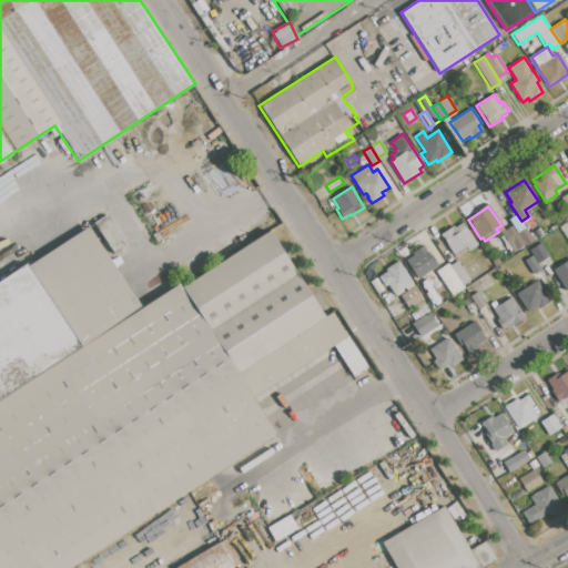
[(123,245),(105,215),(93,223),(107,245),(110,243),(114,251),(123,245)]
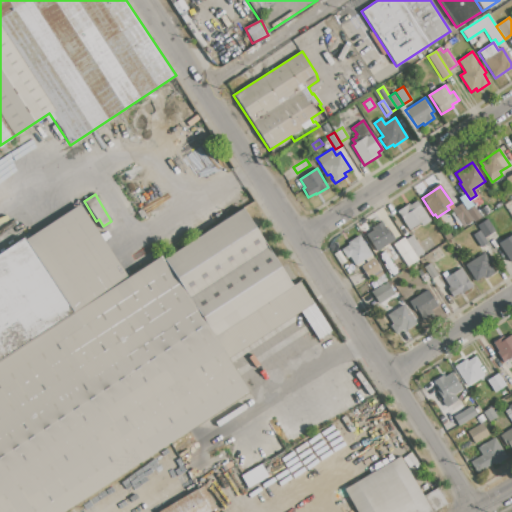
[(473,221),(461,203),(458,199),(465,194),(481,216),(473,221)]
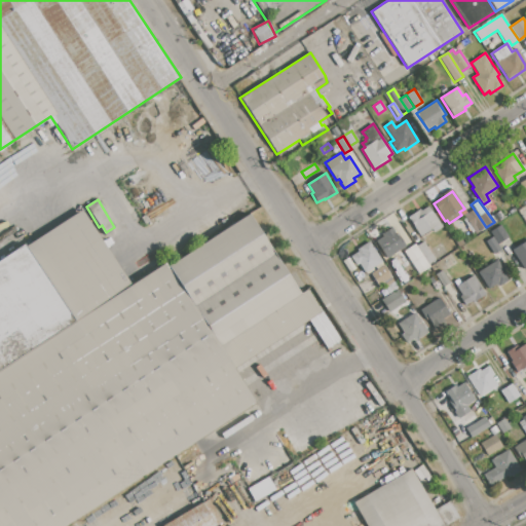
[(407,218),(419,210),(420,211),(427,207),(443,228),(433,234),(429,230),(420,236),(407,218)]
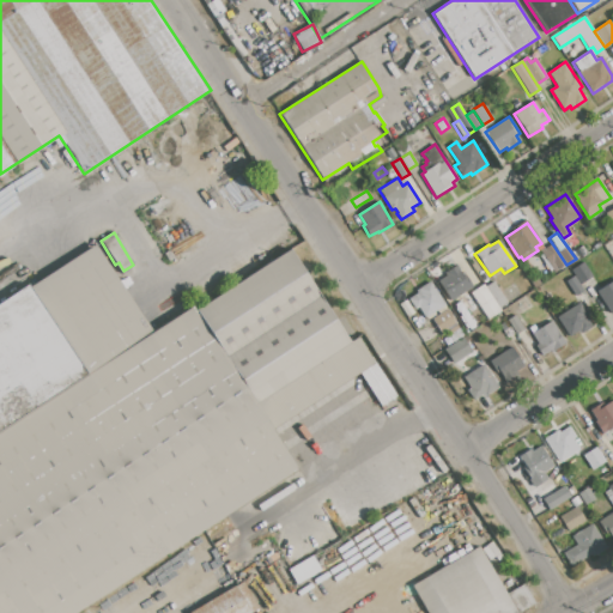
[(153,333),(0,434),(0,304),(93,243),(153,333)]
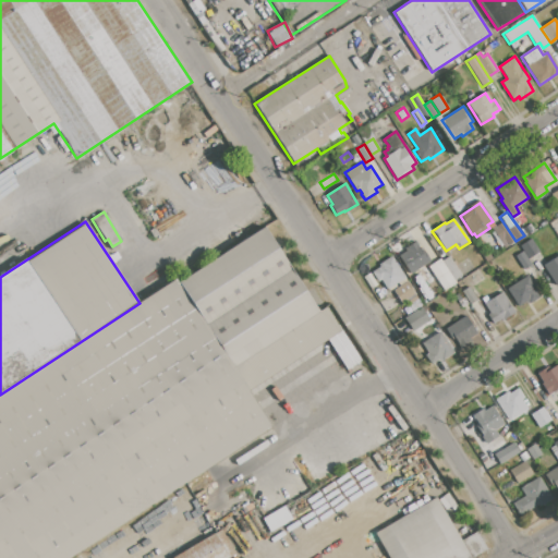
[(493,228),(502,221),(516,241),(506,247),(493,228)]
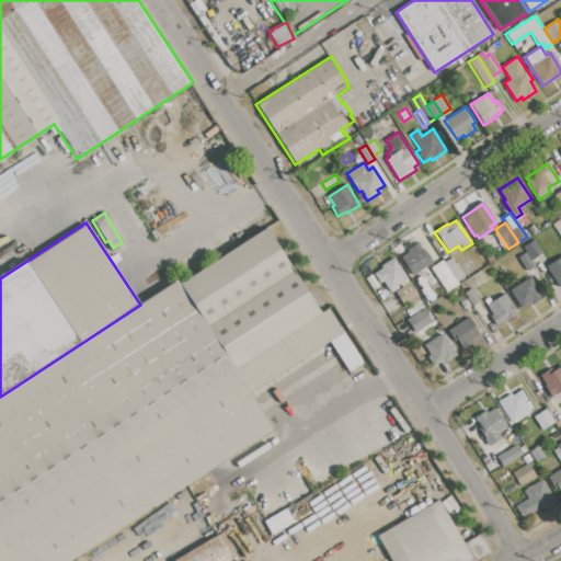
[(179,284),(268,227),(323,313),(233,370),(179,284)]
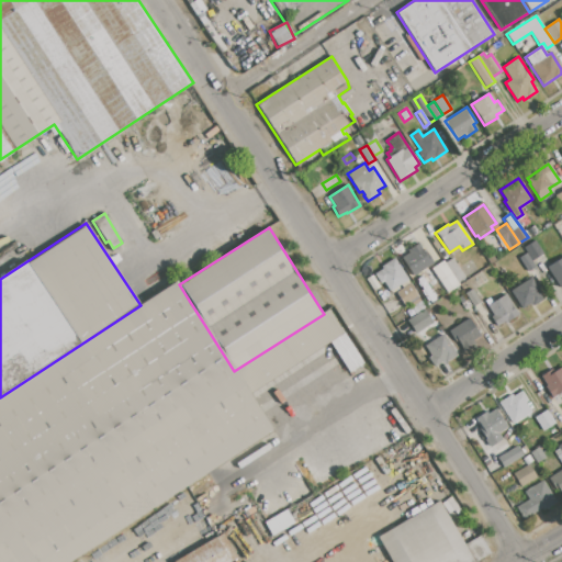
[(413,276),(401,258),(409,253),(407,249),(419,240),(434,263),(423,271),(422,270),(413,276)]
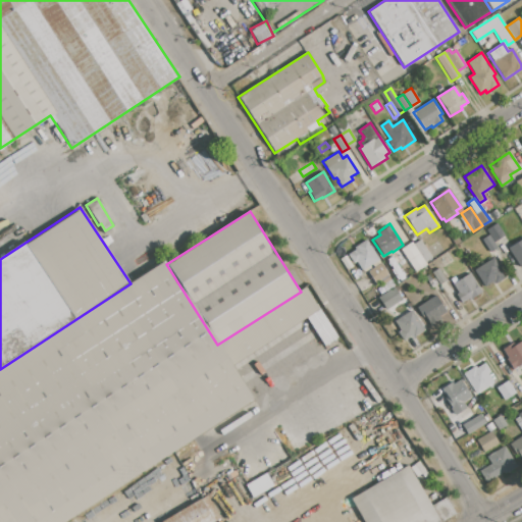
[(486,230),(497,223),(505,236),(494,242),(489,235),(486,230)]
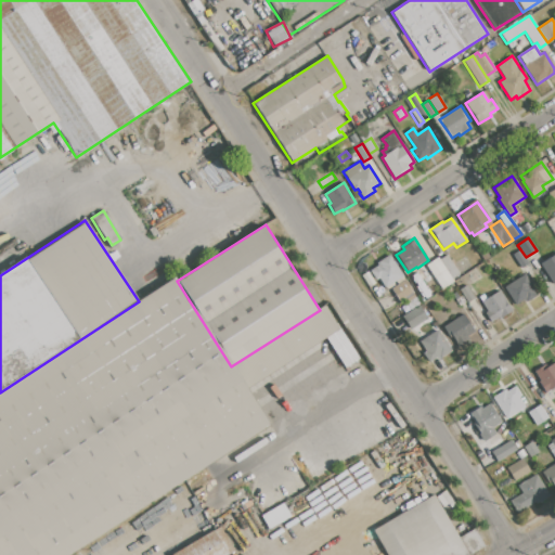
[(526,257),(529,262),(520,269),(512,256),(520,249),(526,257)]
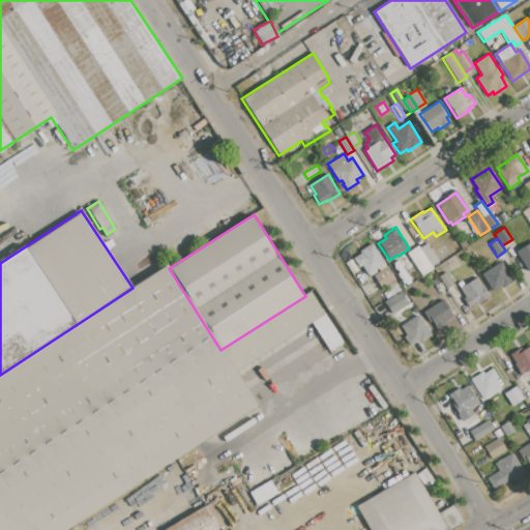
[(372,242),(385,263),(367,275),(361,265),(358,267),(352,259),(360,254),(358,252),(372,242)]
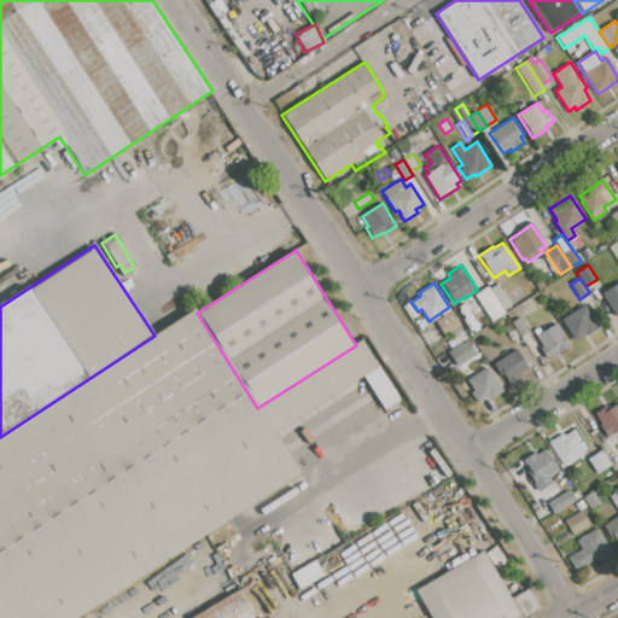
[(601,295),(617,283),(617,314),(614,316),(601,295)]
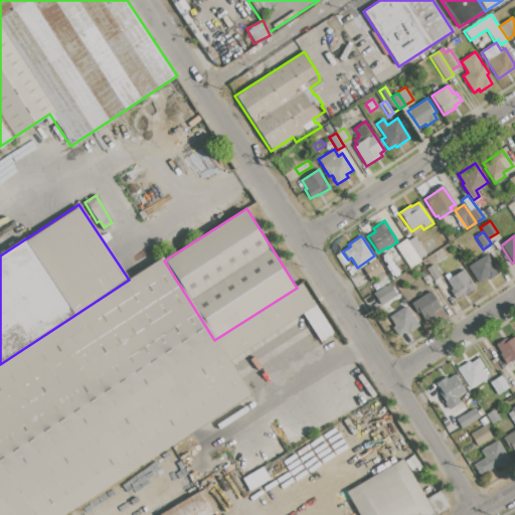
[(407,241),(414,236),(427,255),(420,260),(407,241)]
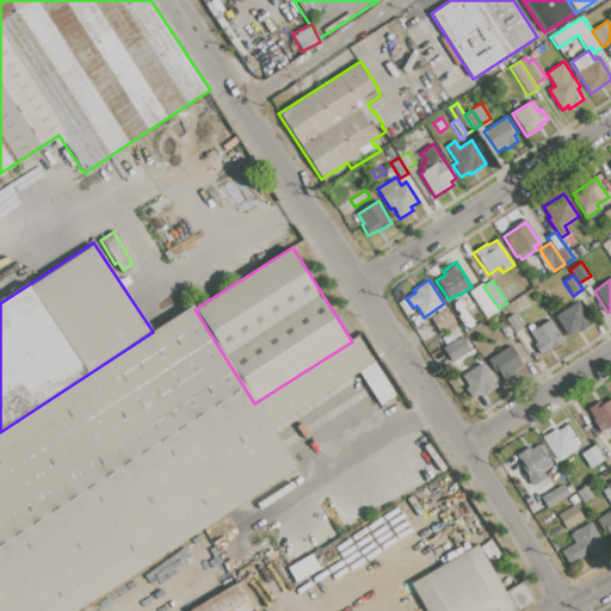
[(555,318),(575,303),(591,326),(576,335),(574,332),(567,337),(555,318)]
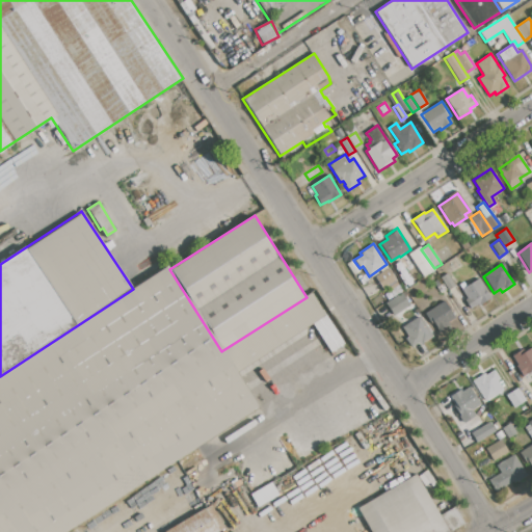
[(65,531),(0,531),(0,376),(133,289),(167,266),(169,269),(221,351),(236,373),(258,407),(65,531)]
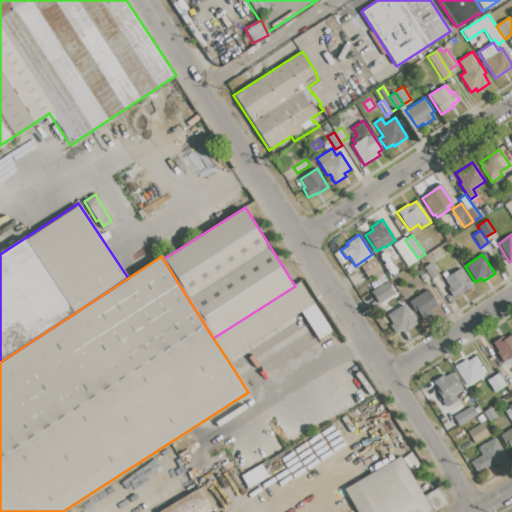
[(361,267),(374,259),(381,269),(368,278),(361,267)]
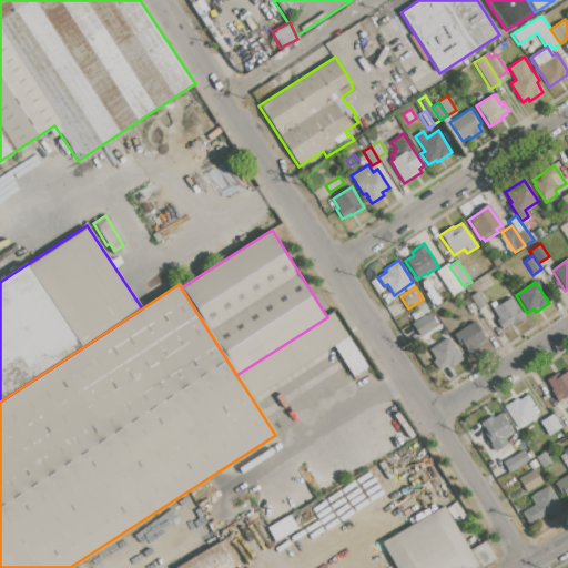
[(469,297),(477,293),(486,305),(478,311),(469,297)]
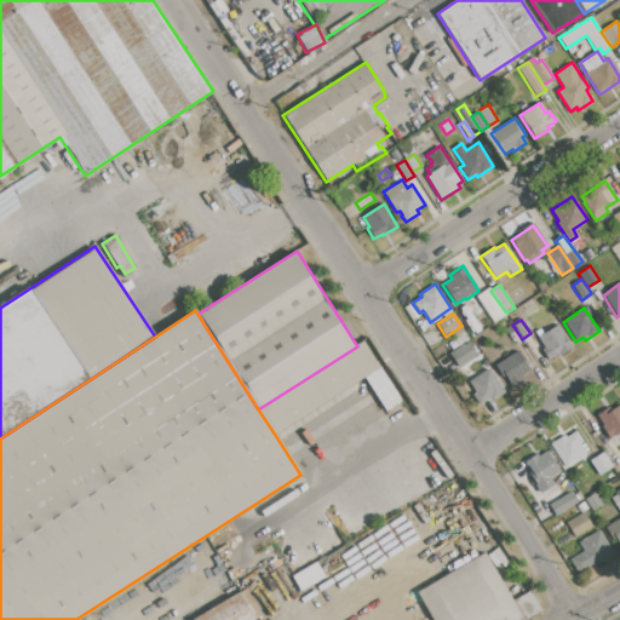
[(535,339),(557,325),(573,349),(557,359),(556,356),(546,362),(538,350),(541,348),(535,339)]
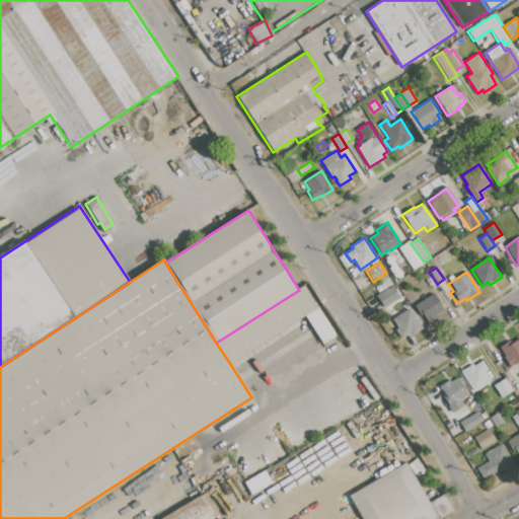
[(375,296),(383,290),(382,288),(389,283),(400,298),(384,309),(375,296)]
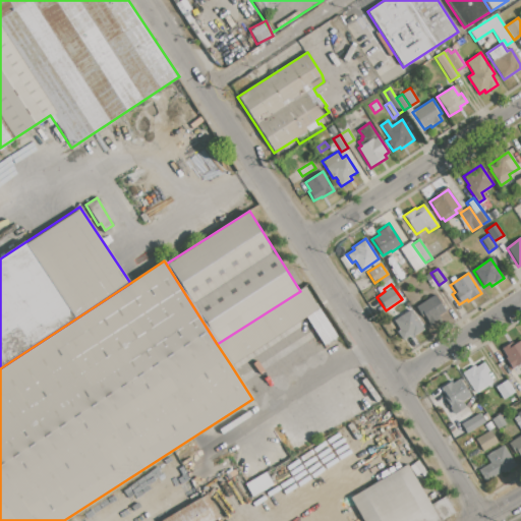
[(217,344),(300,291),(305,287),(320,309),(231,365),(217,344)]
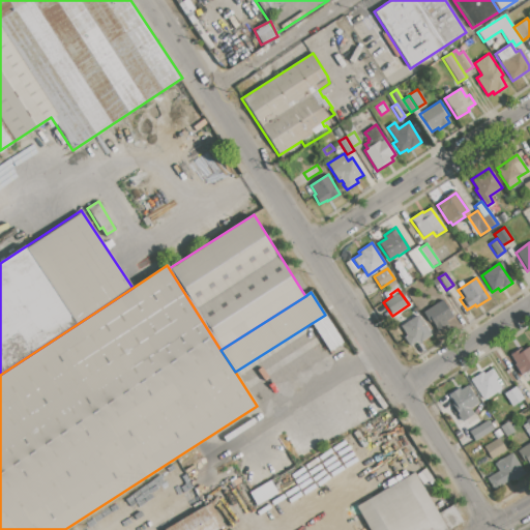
[(422,314),(442,300),(453,317),(447,321),(448,323),(437,330),(431,321),(429,323),(422,314)]
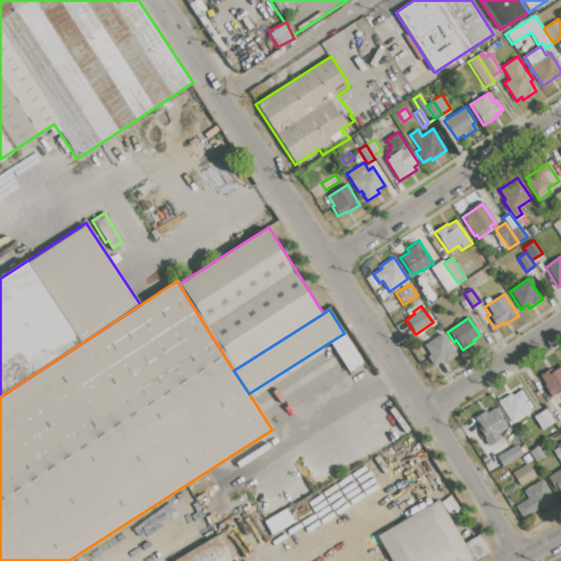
[(424,345),(443,333),(457,355),(444,365),(442,362),(434,367),(427,357),(431,355),(424,345)]
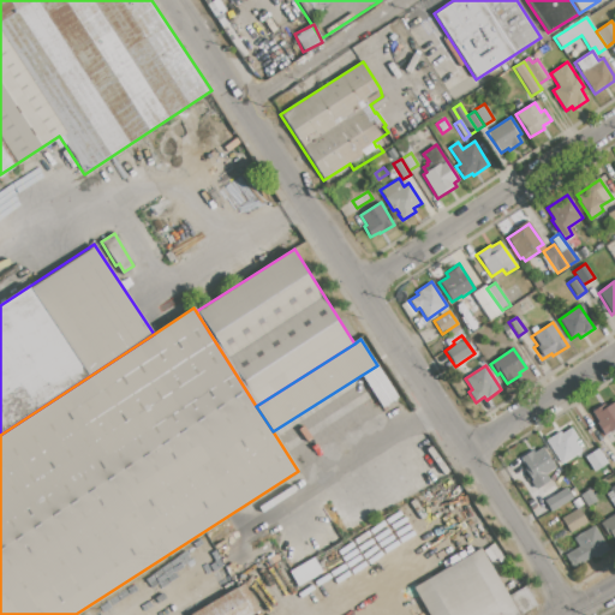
[(591,413),(604,405),(607,407),(614,401),(614,402),(614,428),(603,436),(595,424),(597,423),(591,413)]
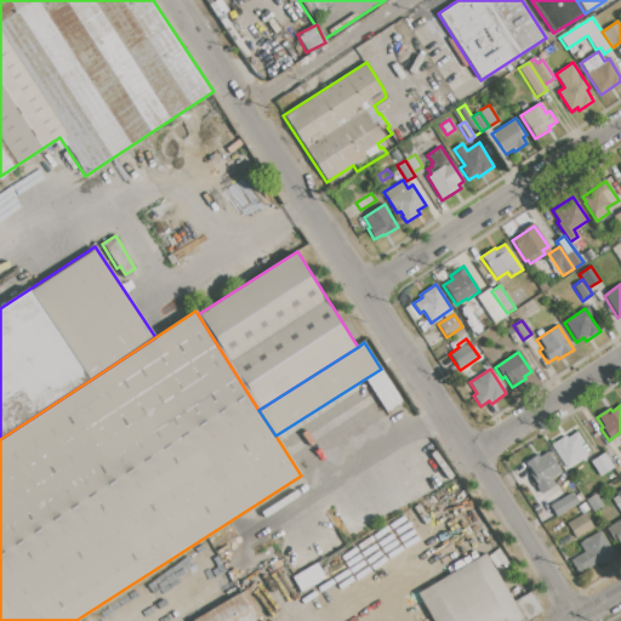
[(568,468),(552,445),(565,436),(568,439),(576,433),(584,443),(580,445),(586,456),(568,468)]
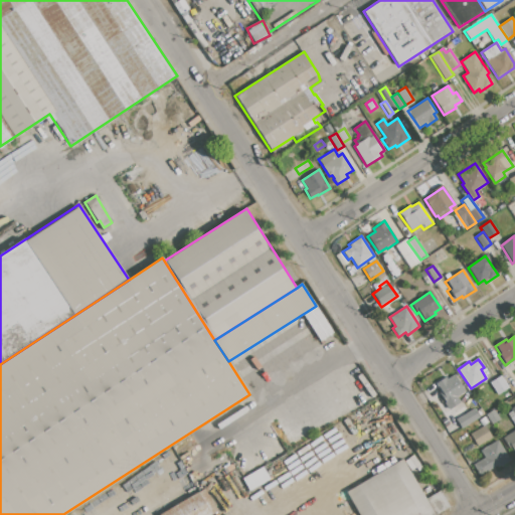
[(446,403),(435,387),(437,386),(436,383),(447,376),(448,378),(455,374),(466,390),(446,403)]
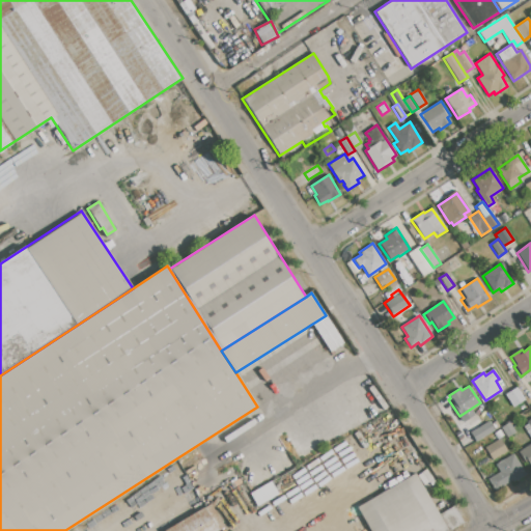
[(506,394),(516,388),(525,400),(514,407),(506,394)]
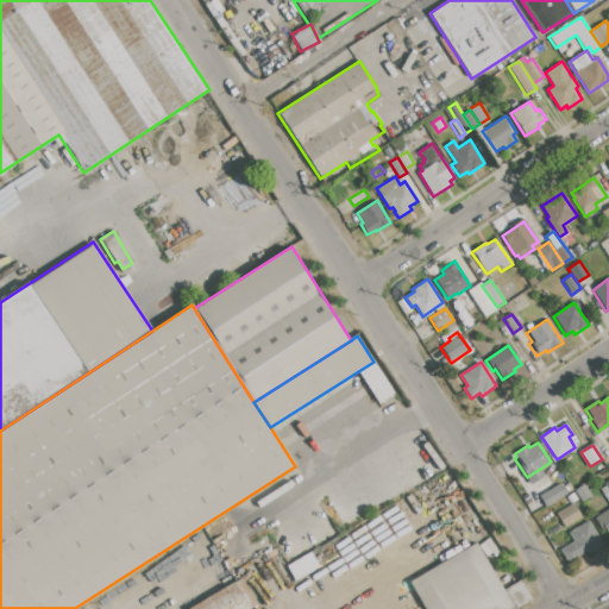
[(595,519),(608,509),(608,503),(598,488),(608,481),(608,537),(604,529),(602,531),(595,519)]
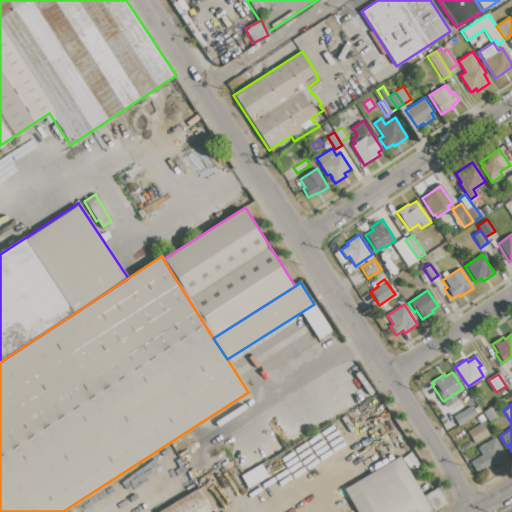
[(453,417),(471,406),(477,415),(459,426),(453,417)]
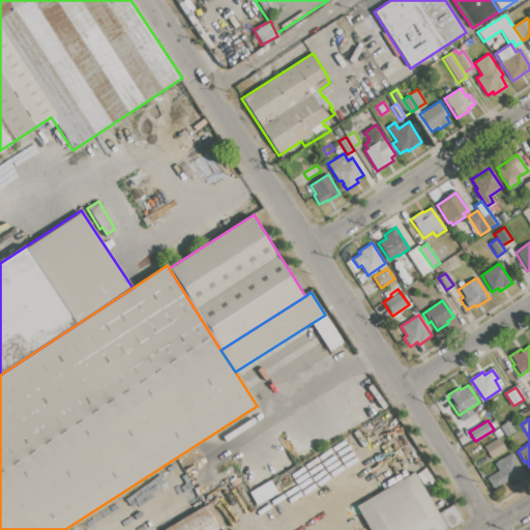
[(499,427),(508,420),(516,431),(506,437),(499,427)]
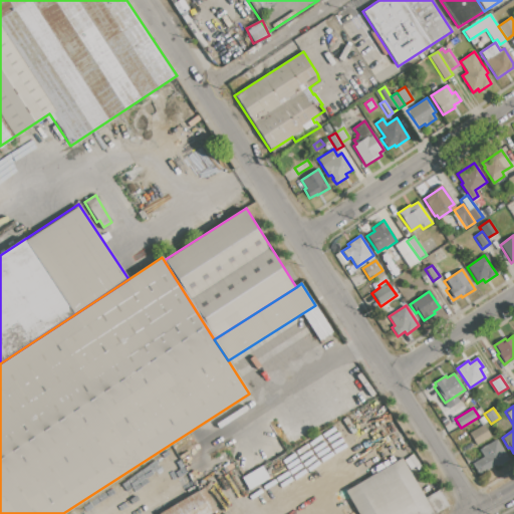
[(470,434),(484,424),(491,436),(477,445),(470,434)]
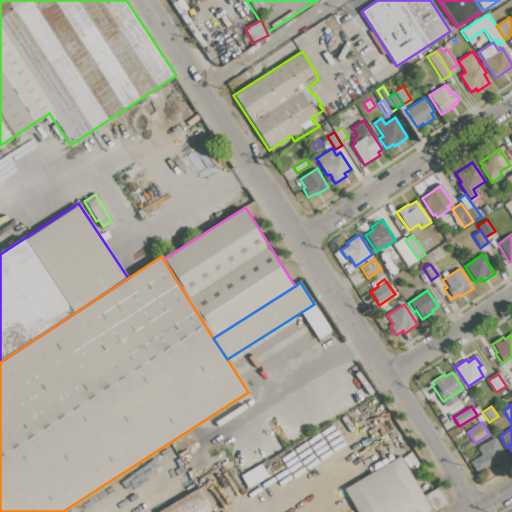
[(478,448),(494,438),(508,457),(495,466),(494,464),(490,466),(489,465),(476,473),(470,463),(482,454),(478,448)]
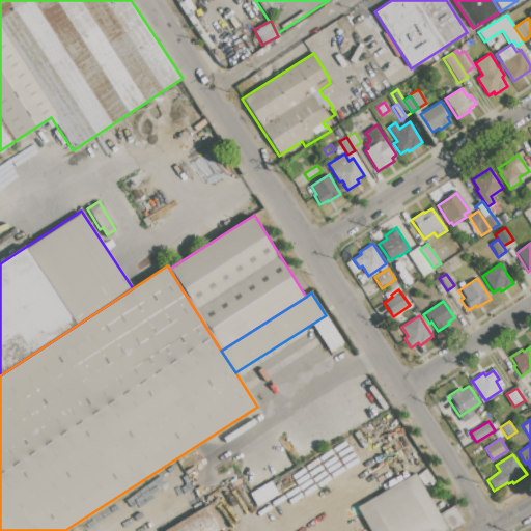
[(440,530),(369,530),(357,507),(416,474),(446,528),(440,530)]
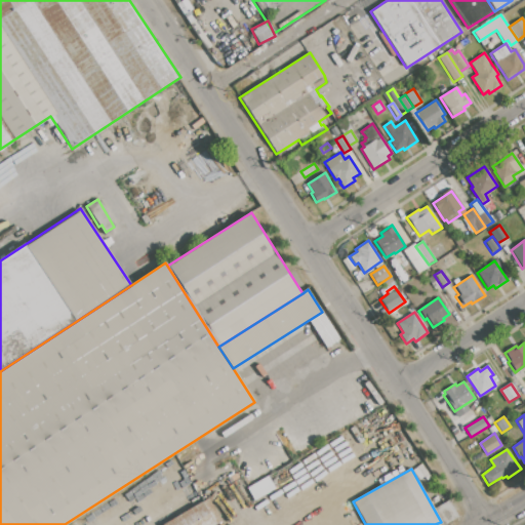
[(254,500),(247,488),(268,476),(275,488),(254,500)]
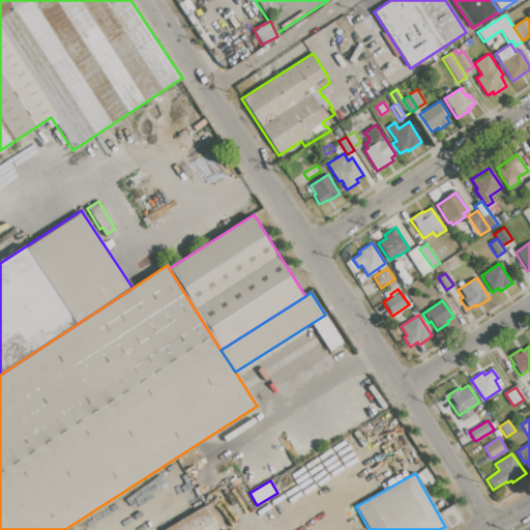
[(164,529),(204,507),(217,529),(164,529)]
